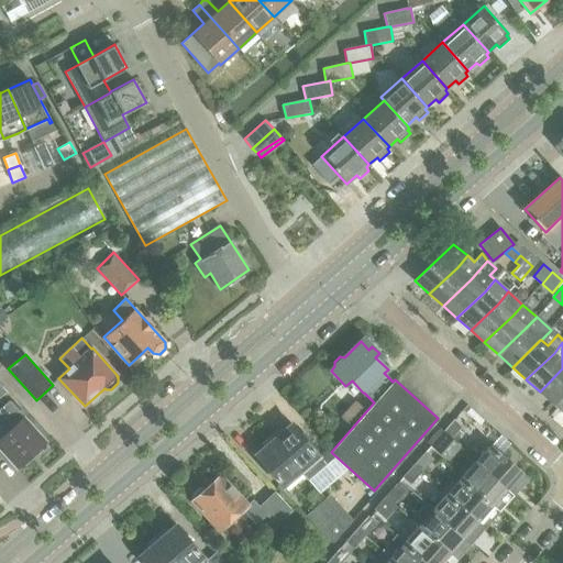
[(562,395),(562,368),(540,392),(554,404),(562,395)]
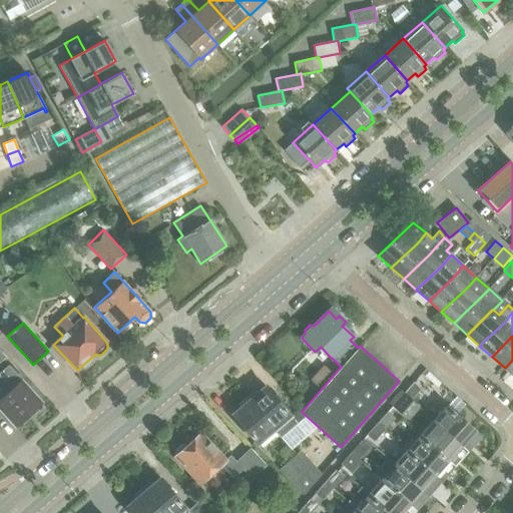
[(7,363),(0,368),(0,410),(15,427),(31,413),(34,415),(42,407),(40,405),(42,403),(7,363)]
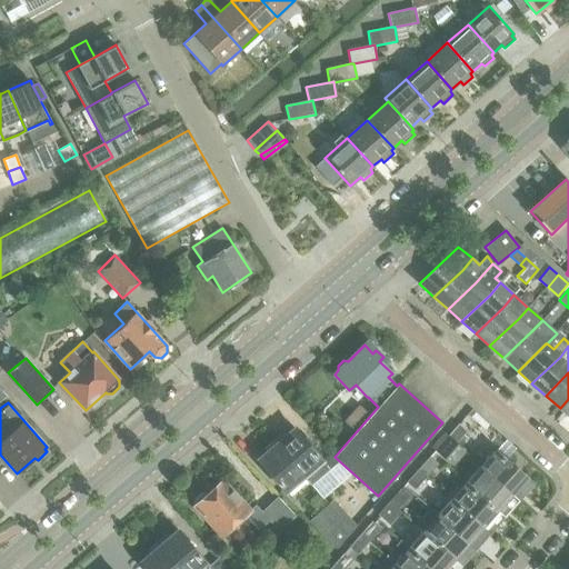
[(472,409),(468,415),(485,430),(489,425),(472,409)]
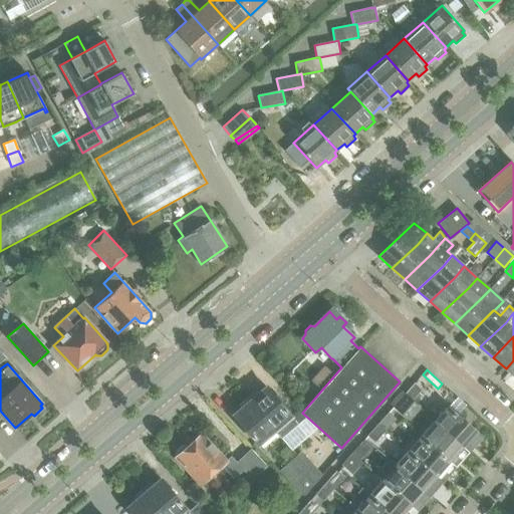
[(422,390),(415,382),(405,395),(420,408),(413,401),(422,390)]
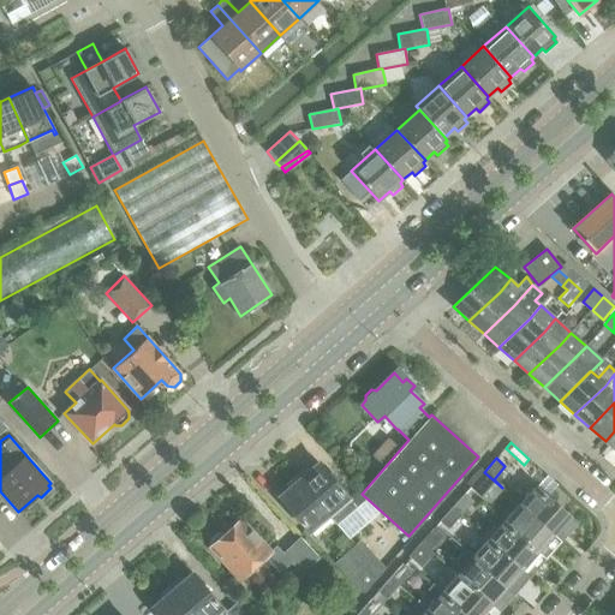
[(356,508),(317,463),(298,479),(328,515),(336,525),(356,508)]
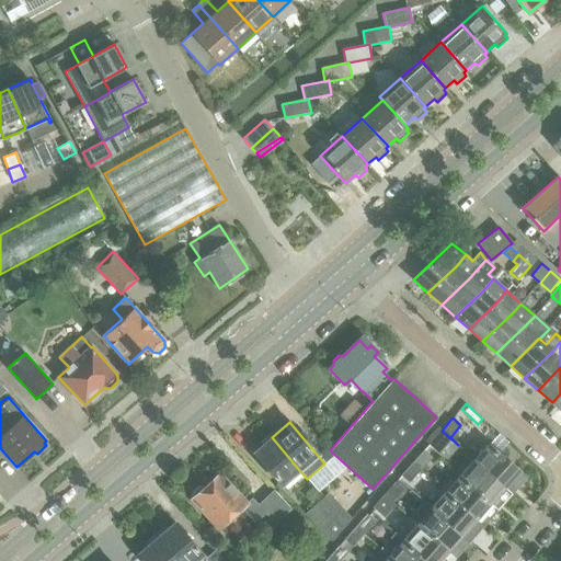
[(428,445),(446,459),(458,445),(442,431),(428,445)]
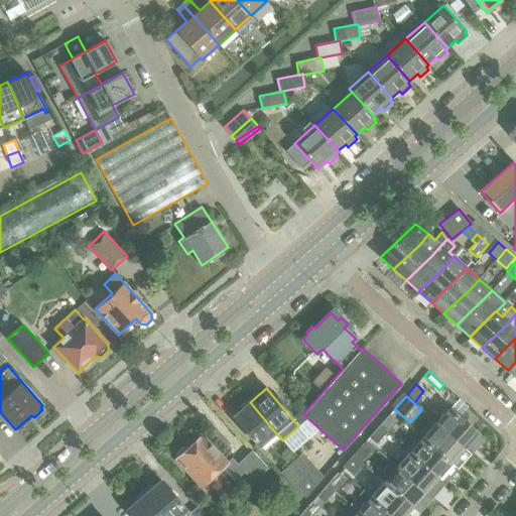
[(233,416),(258,446),(275,432),(250,402),(233,416)]
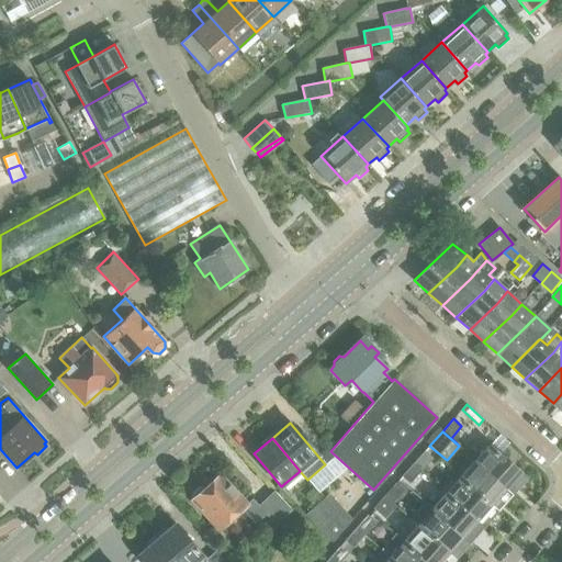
[(528,478),(490,444),(475,460),(514,494),(528,478)]
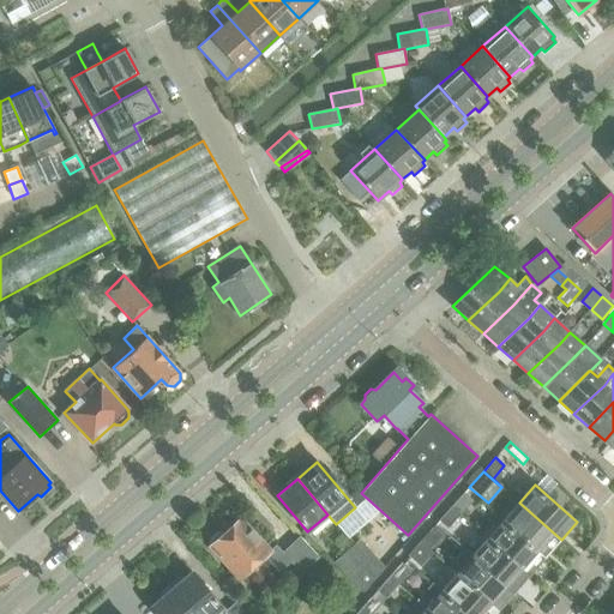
[(473,500),(464,492),(452,506),(461,513),(473,500)]
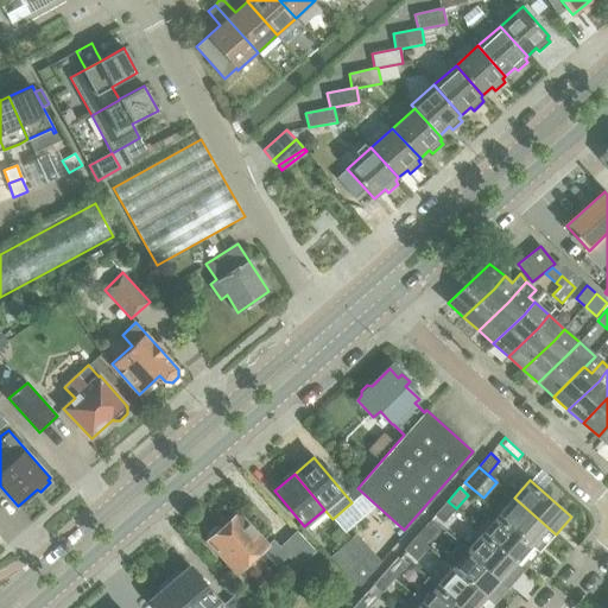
[(531,546),(538,553),(556,534),(514,498),(499,515),(532,545),(531,546)]
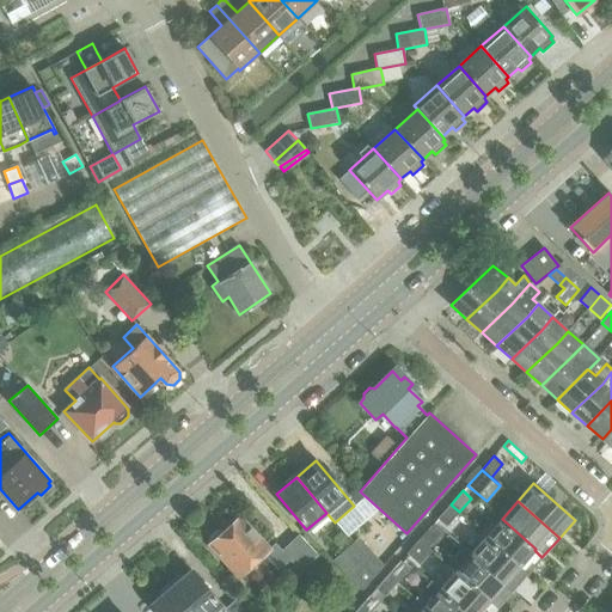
[(438,519),(447,526),(459,512),(451,505),(438,519)]
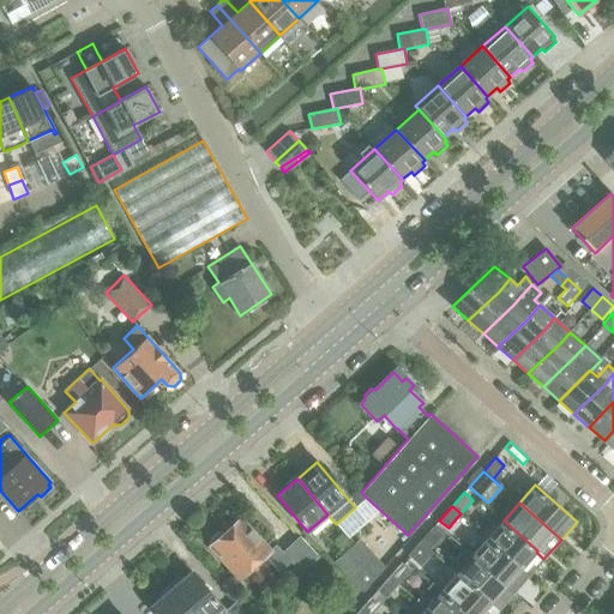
[(239,581),(265,557),(271,551),(241,518),(223,534),(223,533),(217,533),(210,540),(210,545),(211,546),(209,547),(239,581)]
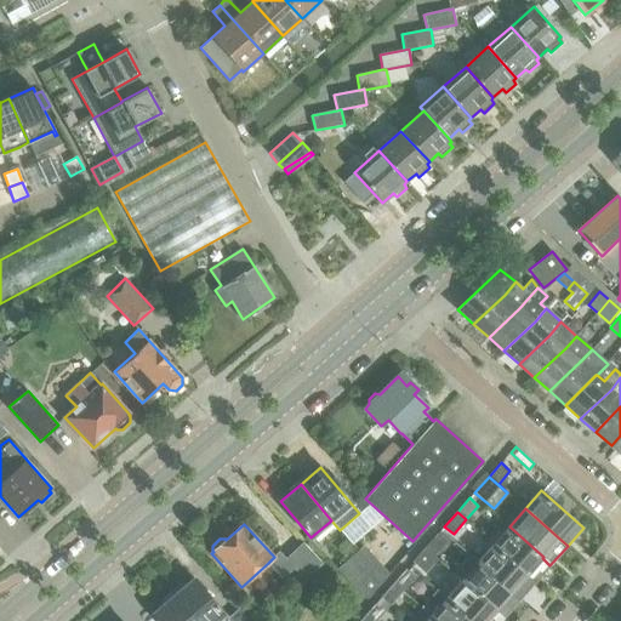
[(510,527),(494,543),(528,574),(542,558),(543,557),(510,527)]
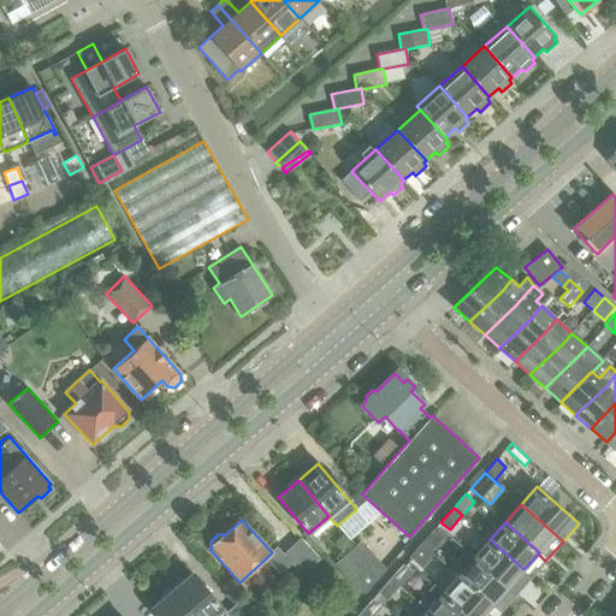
[(443,537),(434,529),(422,543),(431,551),(443,537)]
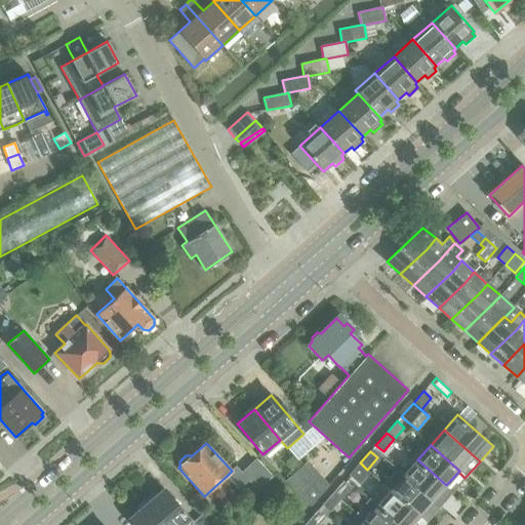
[(236,467),(232,471),(227,476),(239,489),(249,481),(257,490),(273,477),(256,458),(241,473),(236,467)]
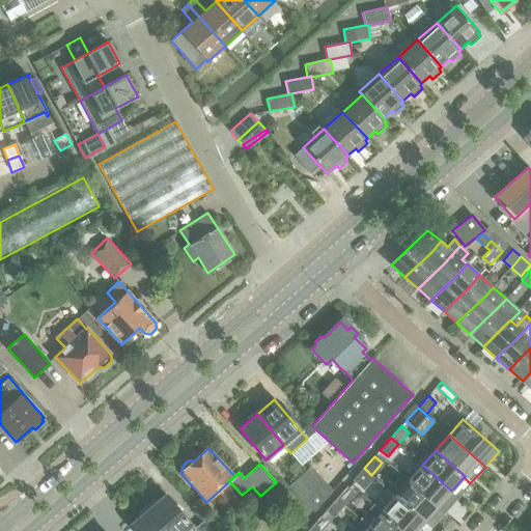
[(457,498),(450,492),(451,491),(422,465),(409,480),(445,512),(457,498)]
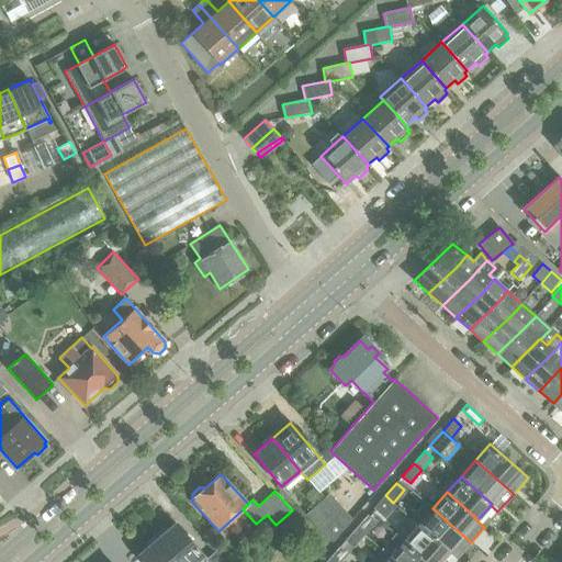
[(332,542),(352,519),(329,494),(305,516),(332,542)]
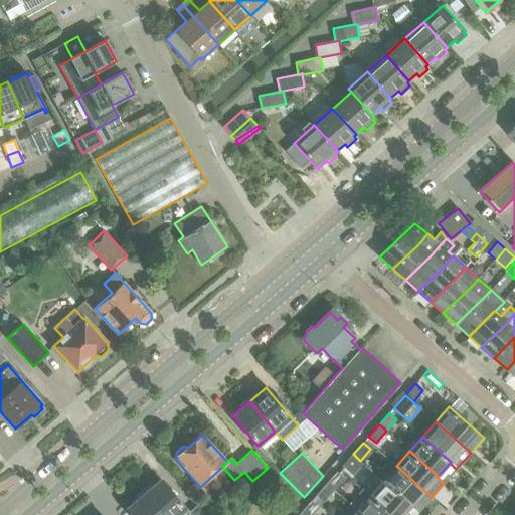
[(342,466),(350,473),(360,461),(353,454),(342,466)]
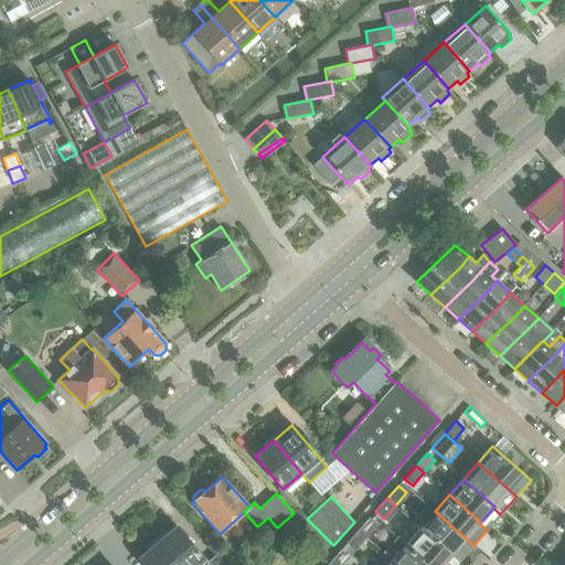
[(435,511),(427,504),(413,521),(420,528),(459,562),(473,545),(435,511)]
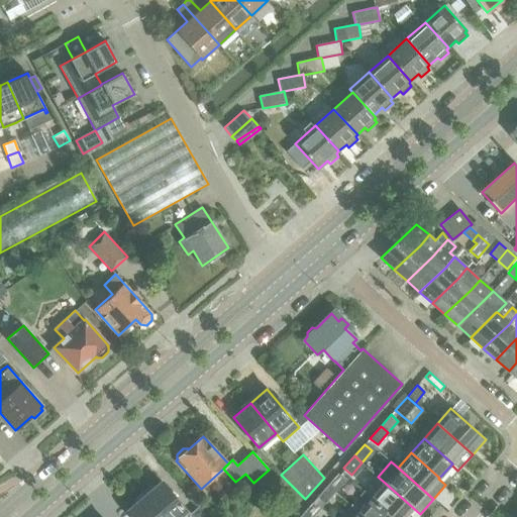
[(346,481),(338,474),(328,486),(336,493),(346,481)]
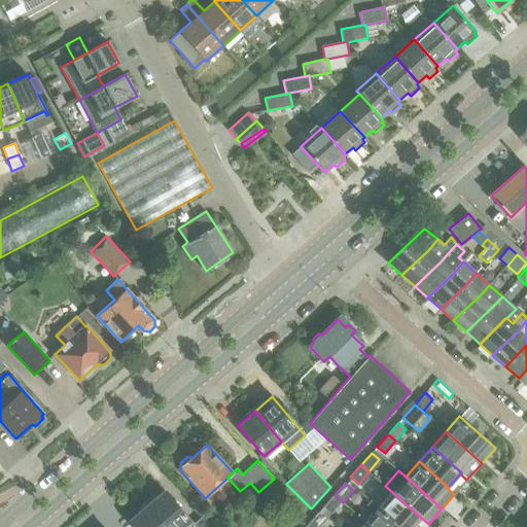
[(183,526),(190,522),(164,490),(146,505),(165,526),(183,526)]
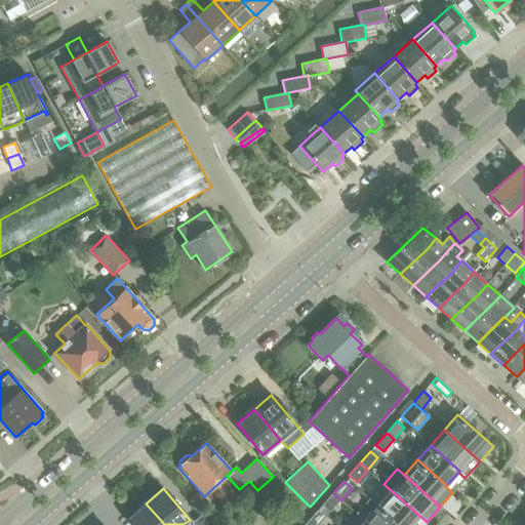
[(391,490),(377,505),(399,524),(422,524),(427,522),(391,490)]
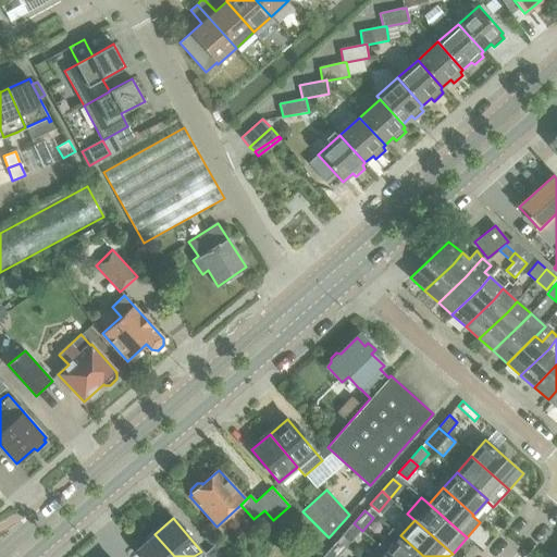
[(342,536),(350,543),(362,531),(354,523),(342,536)]
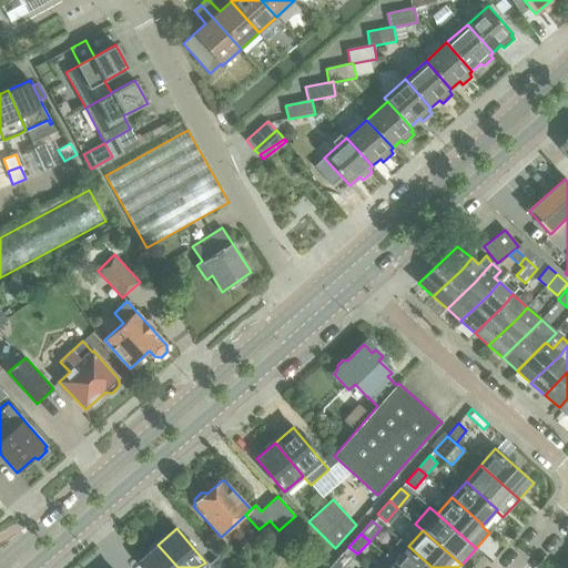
[(432,567),(408,546),(401,539),(386,556),(393,563),(399,567),(432,567)]
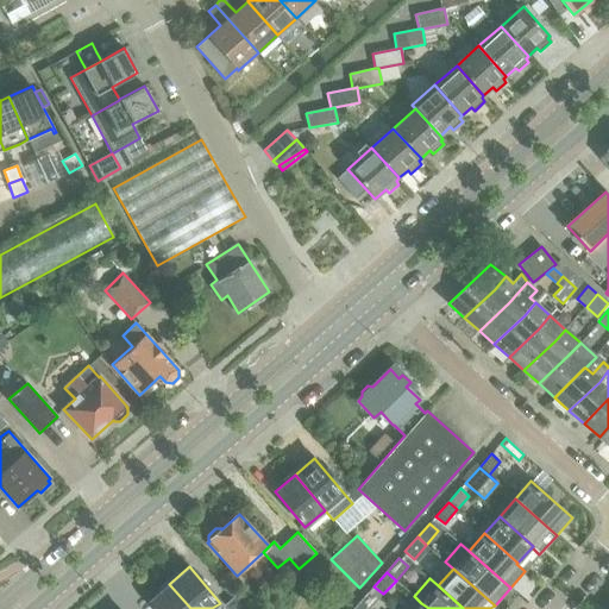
[(150,600),(157,608),(190,608),(169,584),(150,600)]
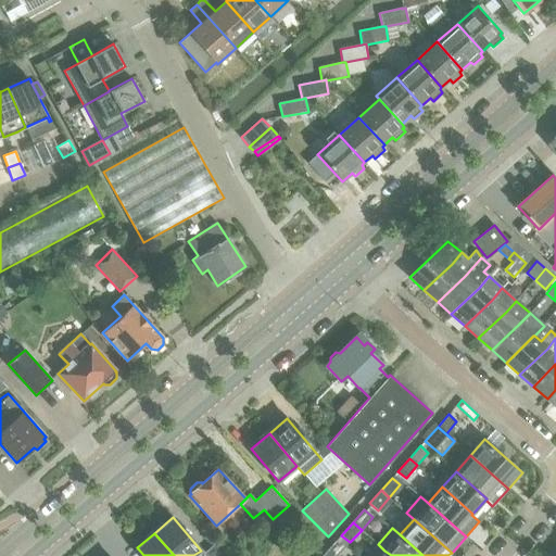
[(337,555),(344,548),(336,541),(325,554),(327,555),(337,555)]
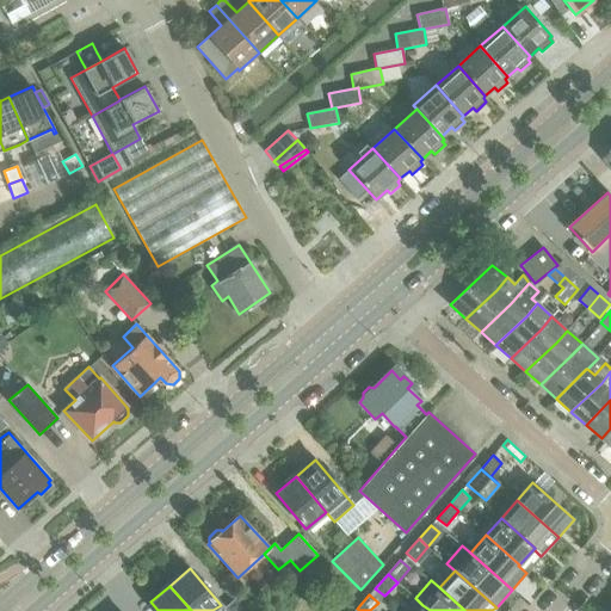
[(224,610),(246,610),(235,598),(223,609),(224,610)]
